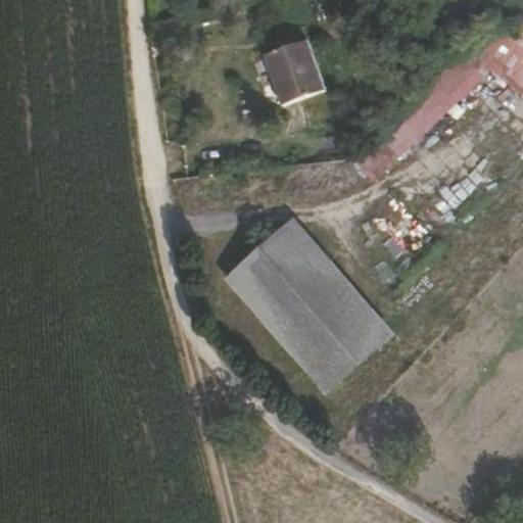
[(522,16),(522,0),(510,0),(509,2),(522,16)]
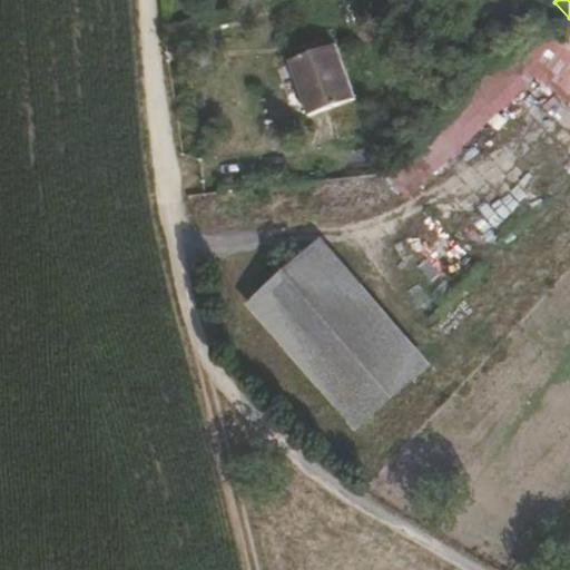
[(569,47),(567,45),(537,21),(509,52),(505,57),(532,77),(547,88),(557,75),(569,85),(569,47)]
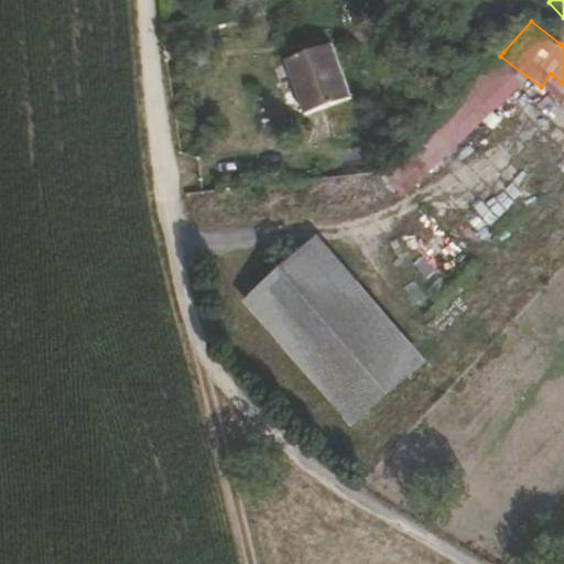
[(455,99),(500,56),(503,52),(483,32),(434,77),(455,99)]
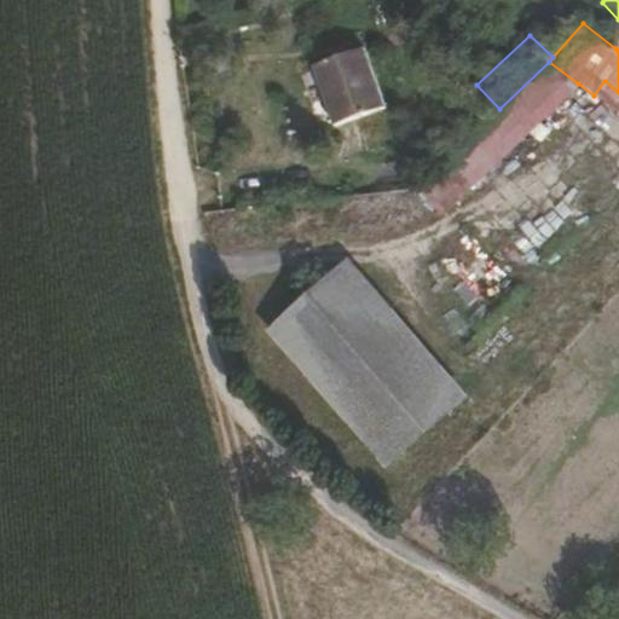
[(386,106),(363,47),(313,67),(336,126),(386,106)]
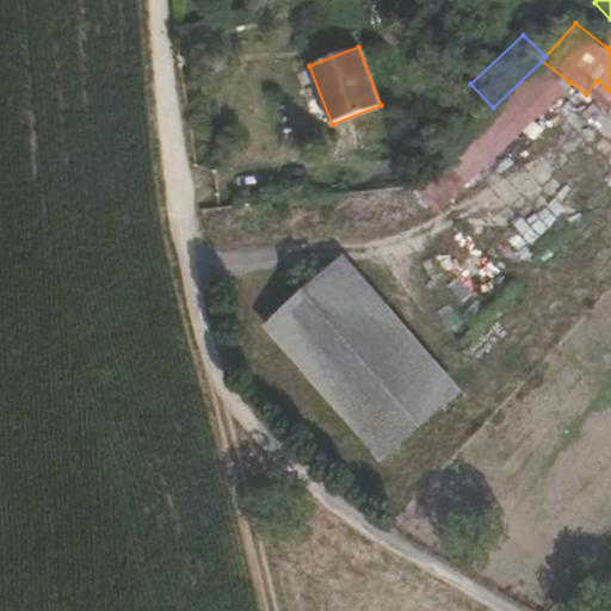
[(438,211),(571,82),(542,61),(493,107),(412,185),(438,211)]
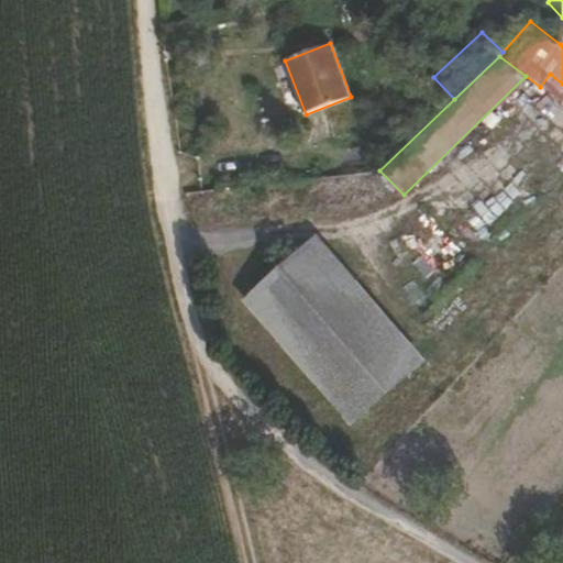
[(562,84),(550,74),(540,87),(562,105),(562,84)]
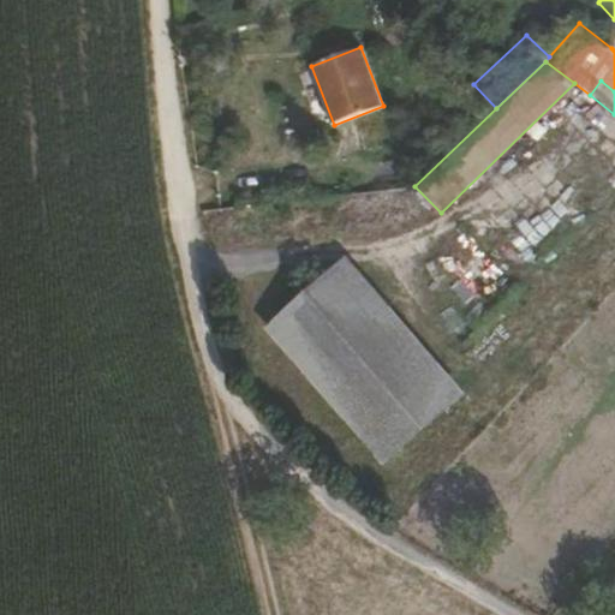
[(464,394),(344,255),(262,326),(382,469),(464,394)]
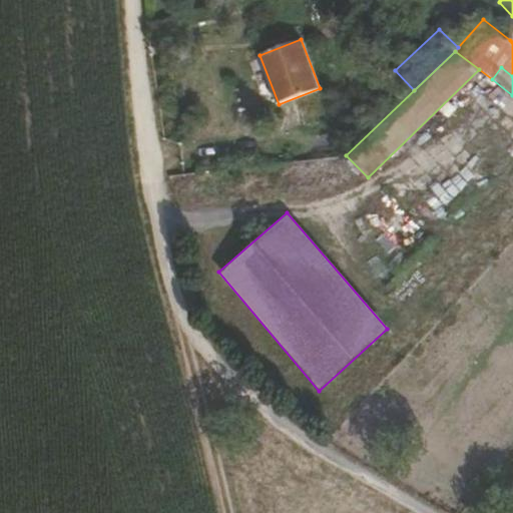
All buildings are outlined.
